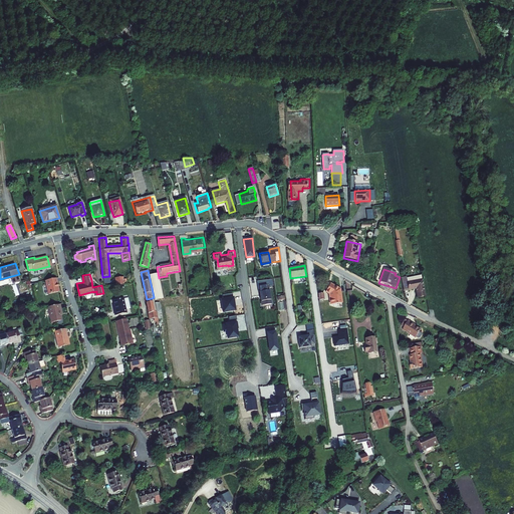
[(45,278),(49,292),(60,290),(56,276),(45,278)]
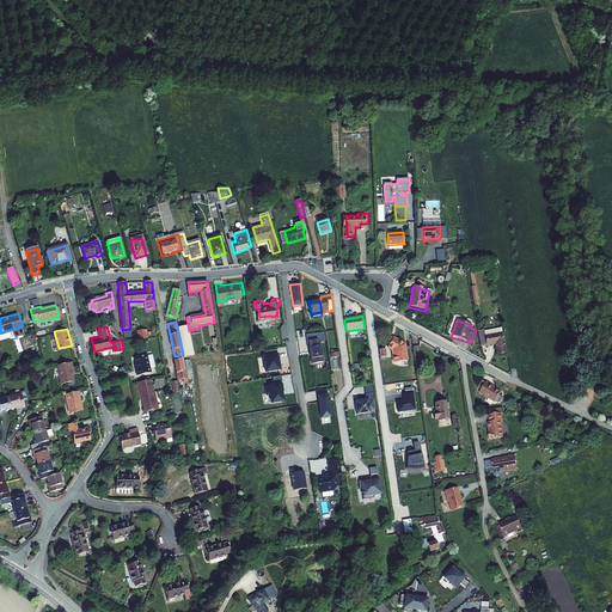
[(477,330),(481,347),(495,344),(497,355),(494,335),(485,336),(484,331),(484,329),(477,330)]
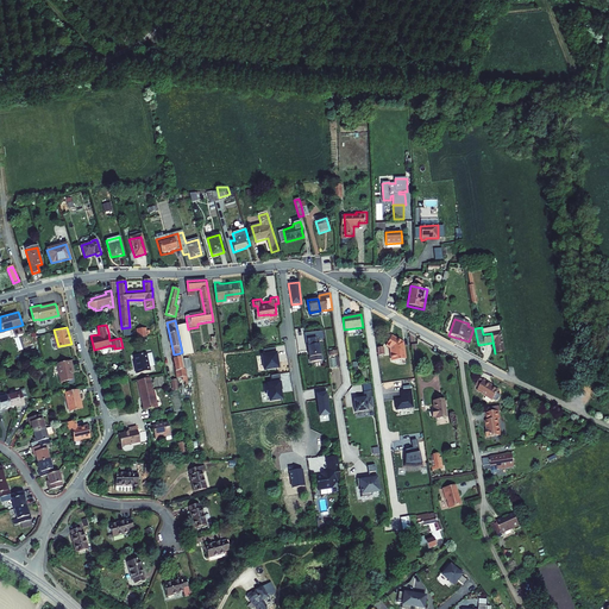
[(179,331),(183,353),(193,351),(189,328),(188,330),(179,331)]
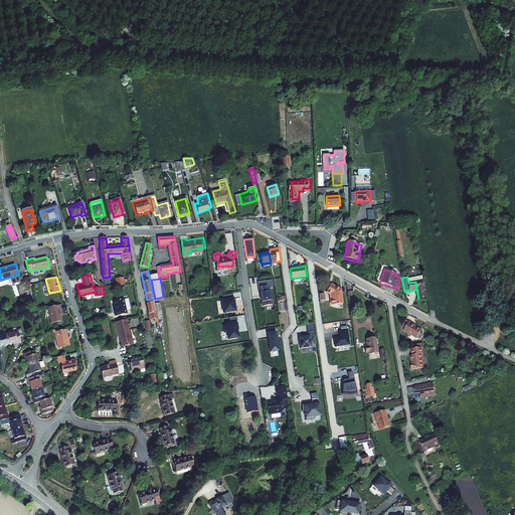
[(422,281),(415,282),(418,299),(425,298),(422,281)]
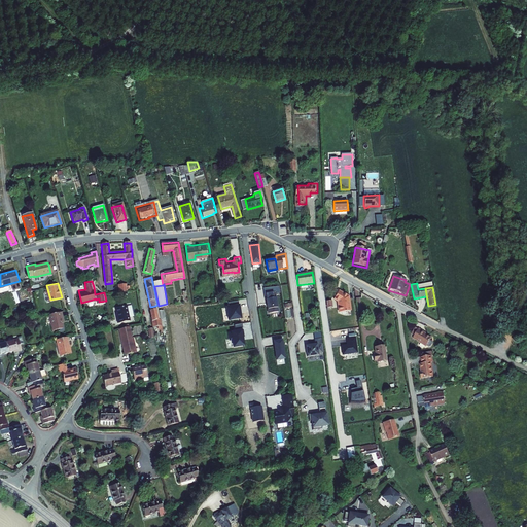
[(339,291),(334,301),(337,303),(338,313),(351,311),(349,296),(339,291)]
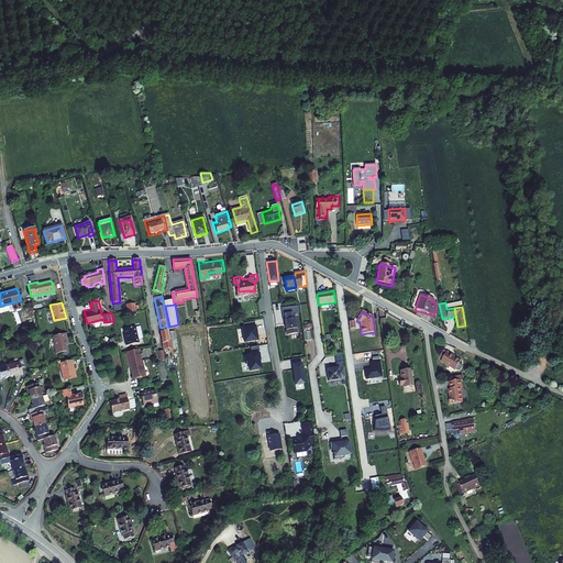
[(294,313),(283,316),(286,335),(298,333),(294,313)]
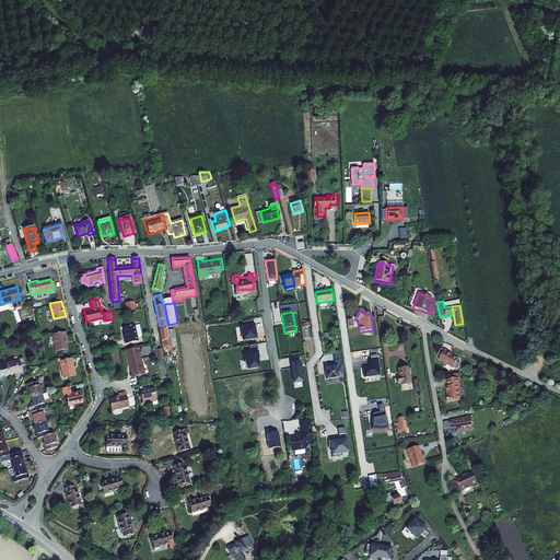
[(257,338),(255,326),(255,321),(242,322),(242,327),(240,327),(241,340),(257,338)]
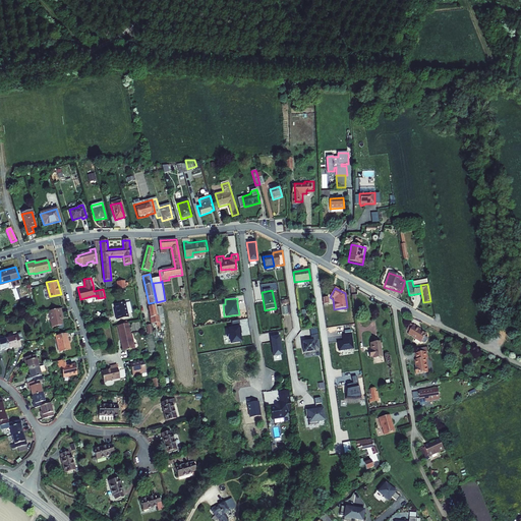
[(115,316),(116,320),(128,316),(127,313),(126,309),(130,308),(129,302),(125,303),(125,302),(114,305),(115,310),(117,315),(115,316)]
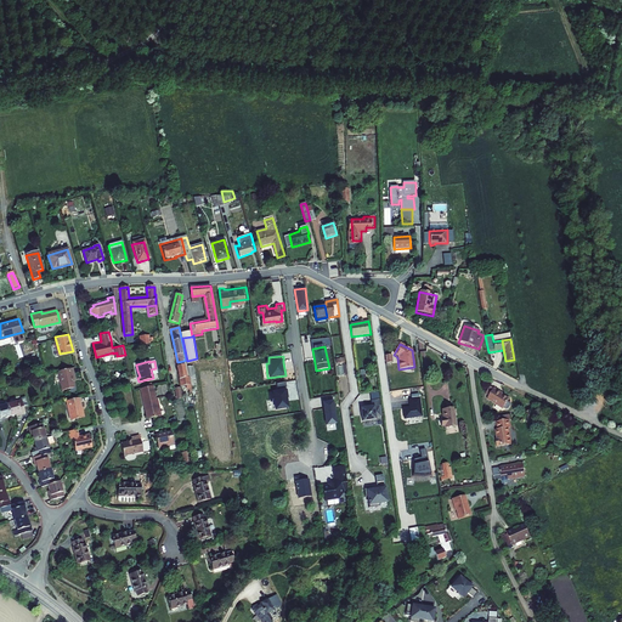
[(188,367),(185,368),(184,361),(177,362),(181,384),(182,384),(184,386),(192,385),(191,377),(188,367)]
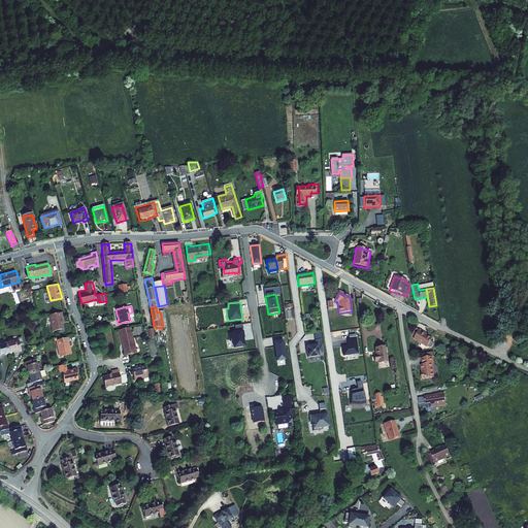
[(50,314),(54,330),(65,327),(63,320),(65,320),(63,310),(50,314)]
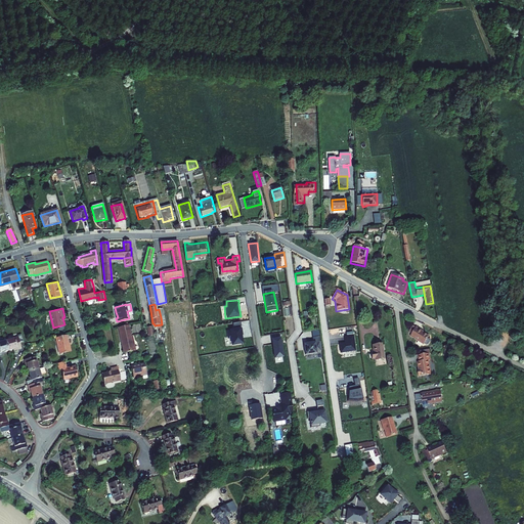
[(164,308),(158,309),(159,309),(161,317),(162,324),(162,325),(167,324),(164,308)]
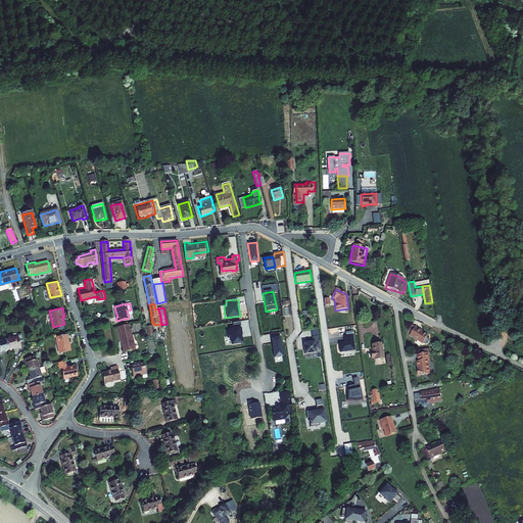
[(120,324),(126,349),(137,346),(135,336),(133,336),(133,333),(130,322),(120,324)]
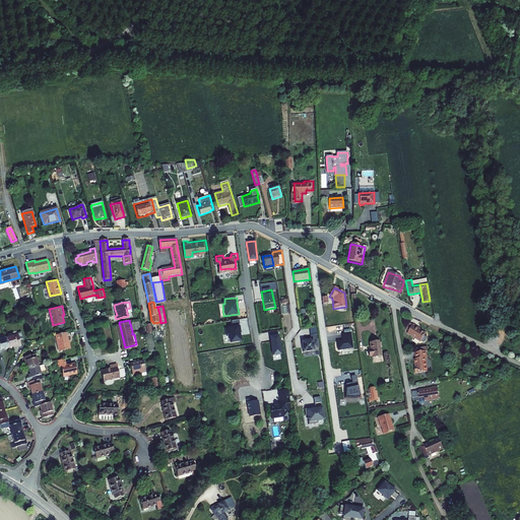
[(240,325),(224,328),(226,335),(230,335),(231,341),(240,340),(239,333),(241,332),(240,325)]
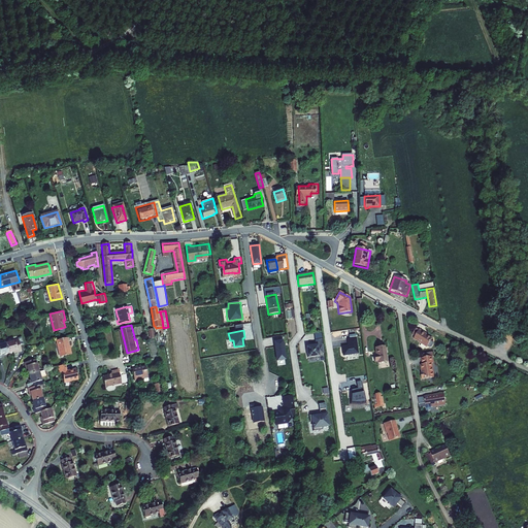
[(423,332),(420,330),(414,339),(427,348),(428,347),(430,348),(431,348),(434,343),(433,341),(431,340),(432,339),(423,333),(423,332)]
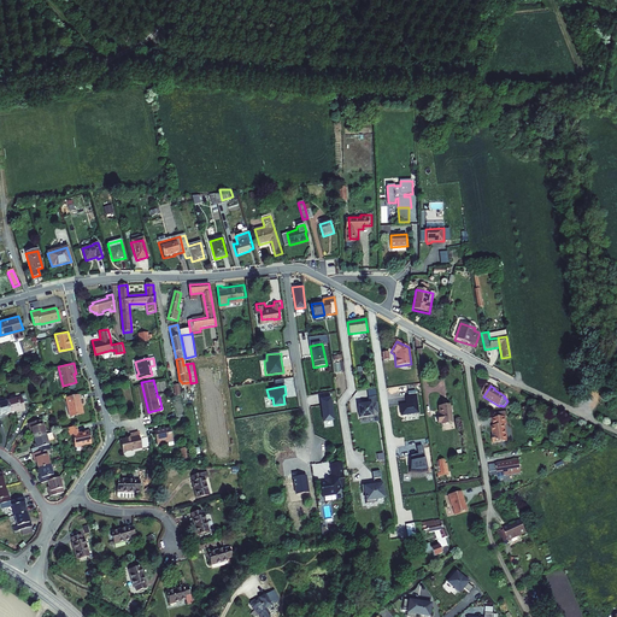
[(66,395),(71,415),(86,411),(80,392),(66,395)]
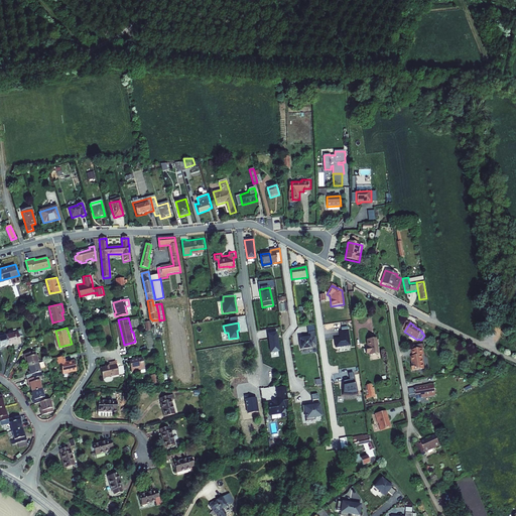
[(277,331),(268,332),(271,351),(279,350),(277,331)]
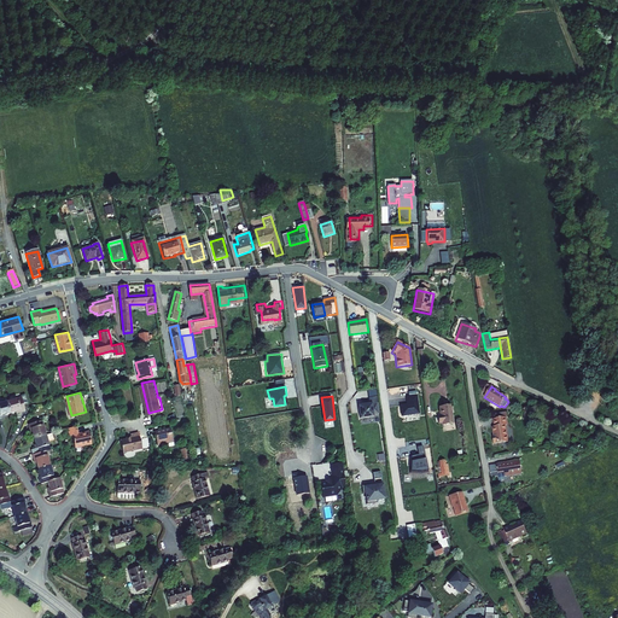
[(417,396),(407,397),(408,406),(401,407),(402,417),(419,413),(417,396)]
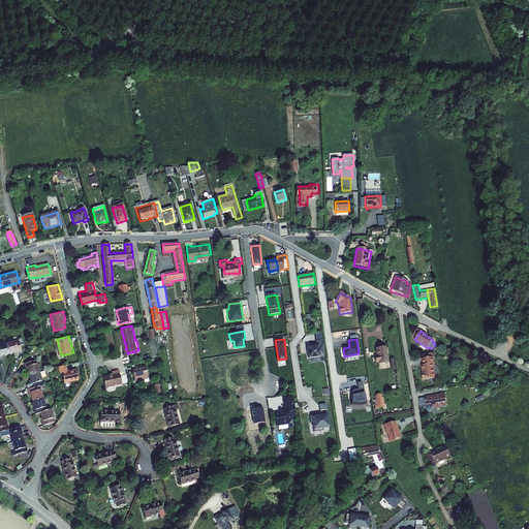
[(324,356),(321,341),(315,342),(315,347),(306,348),(308,360),(319,359),(319,356),(324,356)]
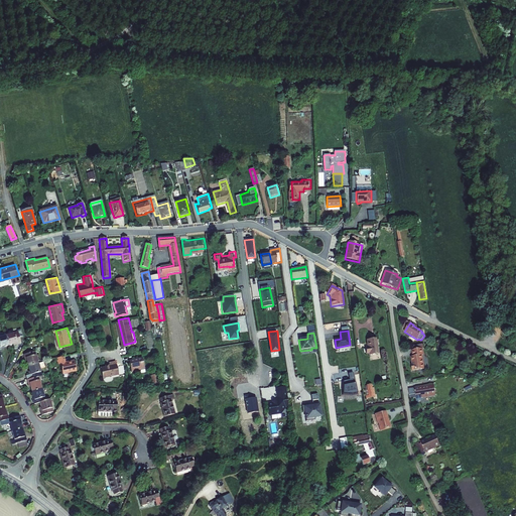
[(17,334),(5,337),(8,347),(15,345),(15,347),(21,345),(17,334)]
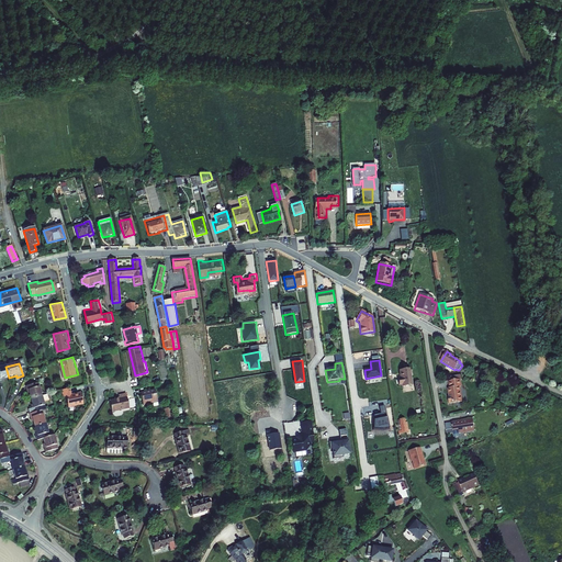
[(402,386),(402,388),(412,386),(409,370),(398,371),(401,380),(397,380),(398,386),(402,386)]
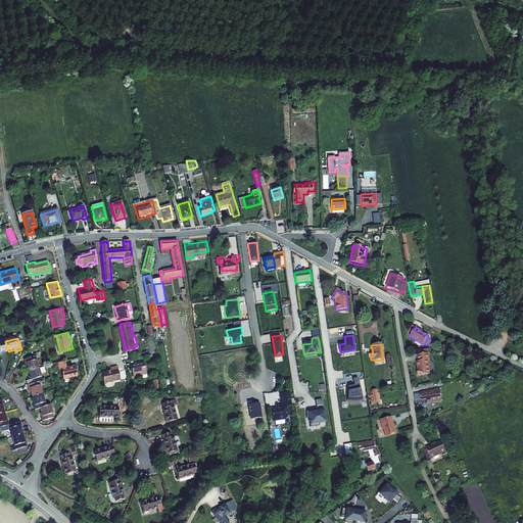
[(27,363),(29,370),(39,367),(35,353),(24,358),(26,364),(27,363)]
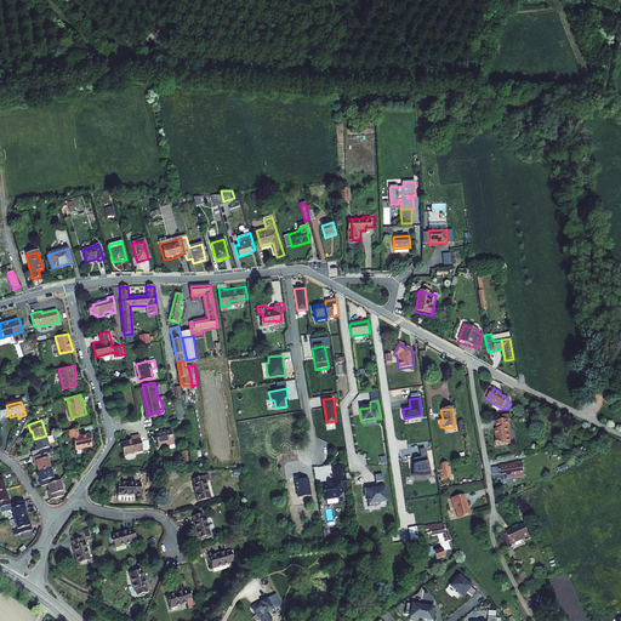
[(495,439),(496,448),(511,444),(508,428),(510,428),(508,421),(496,423),(497,429),(495,431),(496,439),(495,439)]
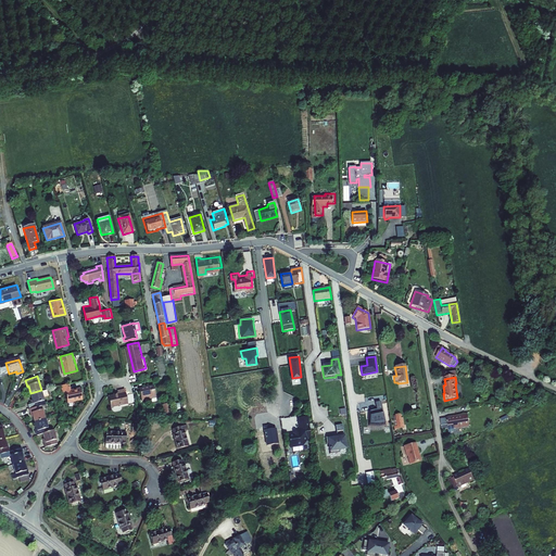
[(141,386),(144,399),(154,395),(154,399),(160,397),(155,381),(141,386)]
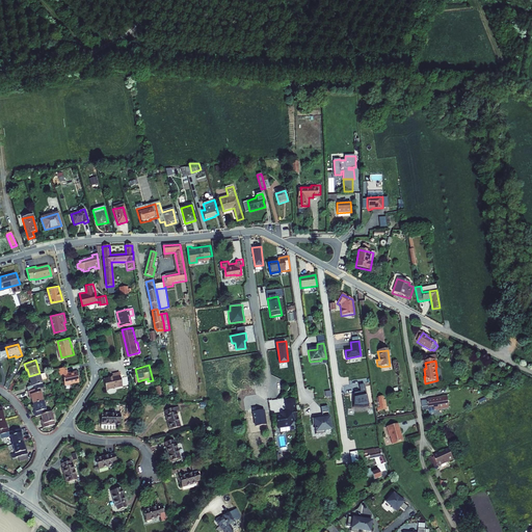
[(62,374),(65,384),(80,381),(77,370),(69,372),(67,366),(59,368),(60,374),(62,374)]
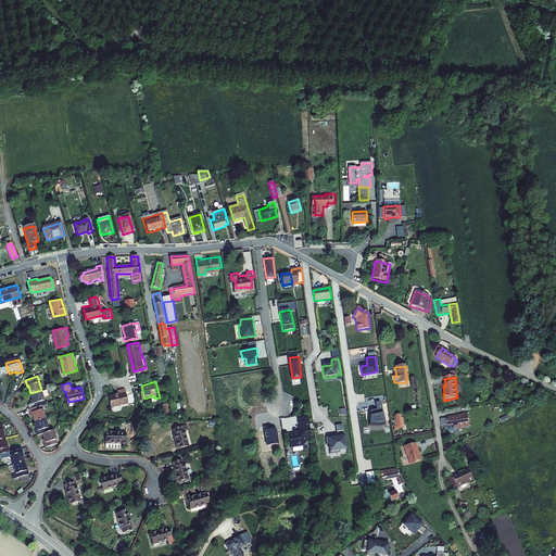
[(111,393),(114,404),(131,400),(128,386),(119,388),(121,390),(121,391),(117,392),(111,393)]
